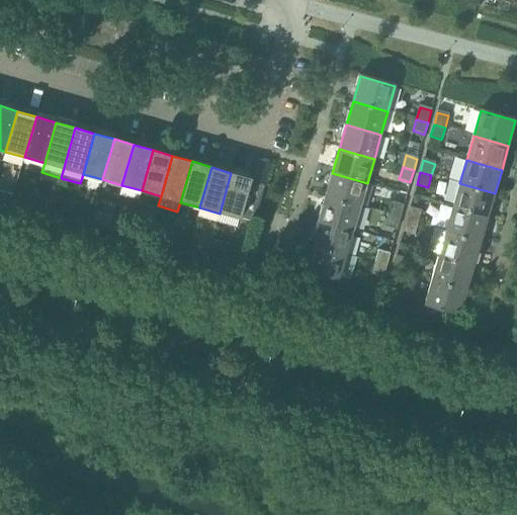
[(231,173),(220,213),(254,224),(265,186),(251,183),(252,179),(231,173)]
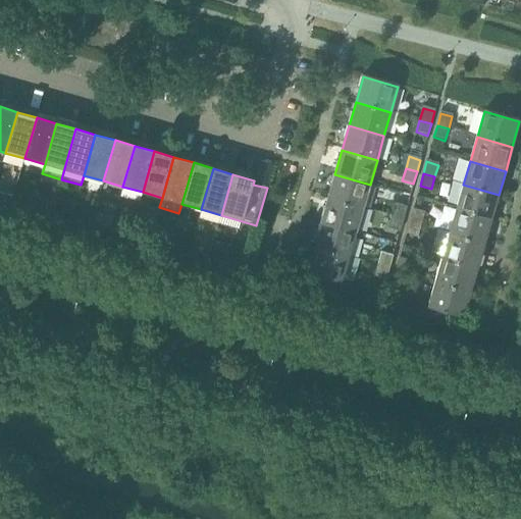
[(334,174),(327,199),(363,209),(370,185),(334,174)]
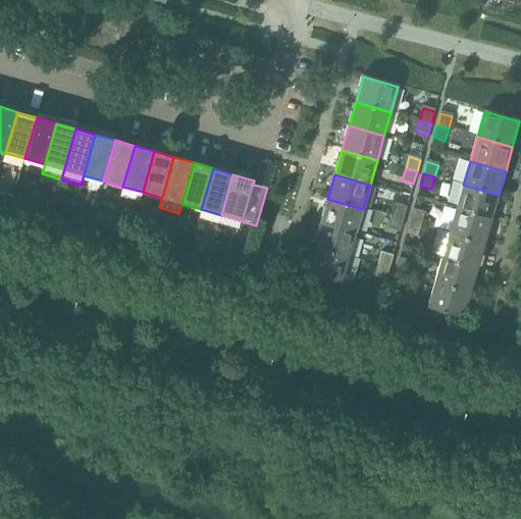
[(463,185),(456,209),(491,219),(499,195),(463,185)]
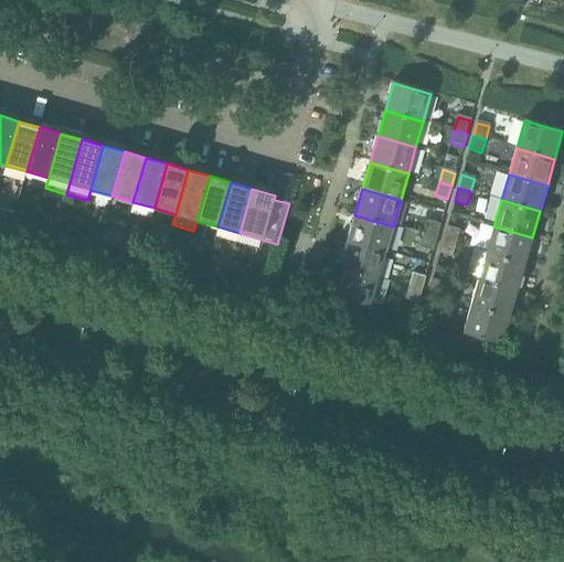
[(1,207),(0,211),(0,216),(12,220),(16,211),(1,207)]
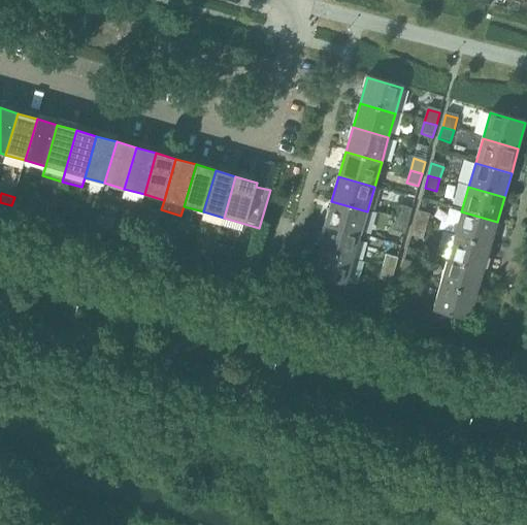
[(331,201),(325,226),(360,236),(367,211),(331,201)]
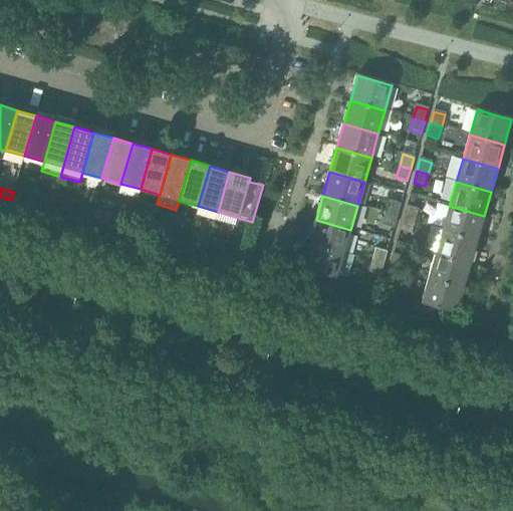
[(48,211),(50,204),(38,200),(36,208),(48,211)]
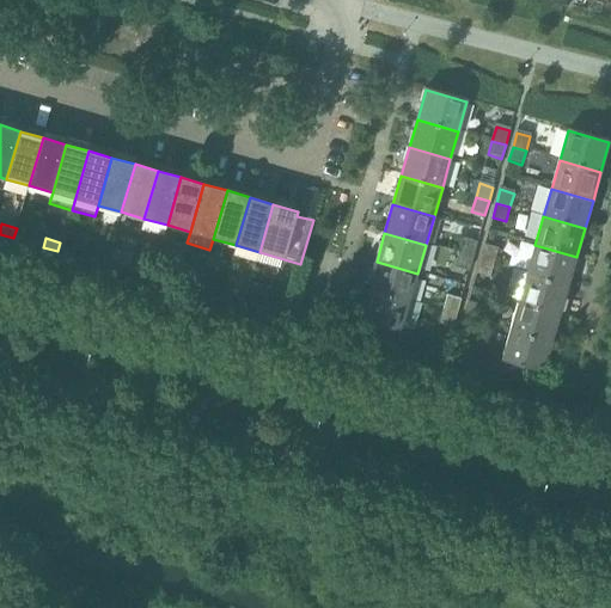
[(459,255),(472,258),(477,244),(463,240),(459,255)]
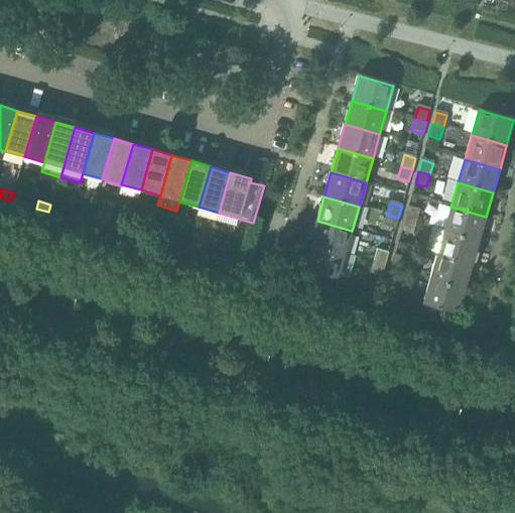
[(68,217),(70,208),(61,206),(59,215),(68,217)]
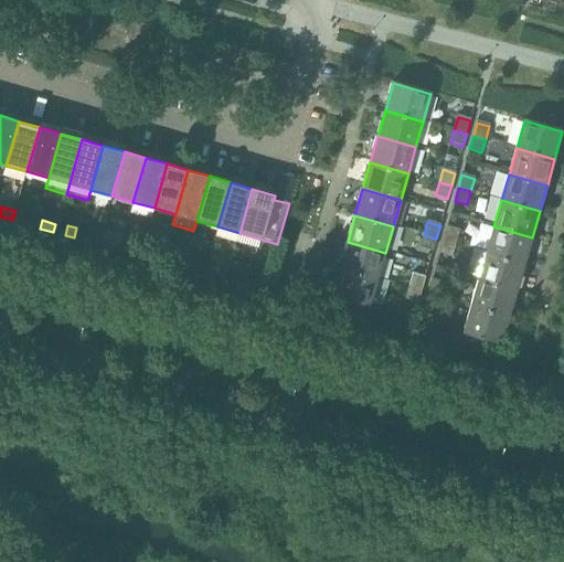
[(102,231),(83,225),(78,240),(97,245),(102,231)]
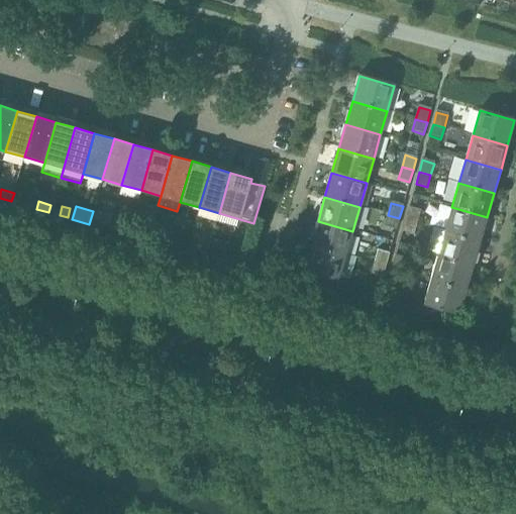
[(451,207),(445,231),(480,241),(487,217),(451,207)]
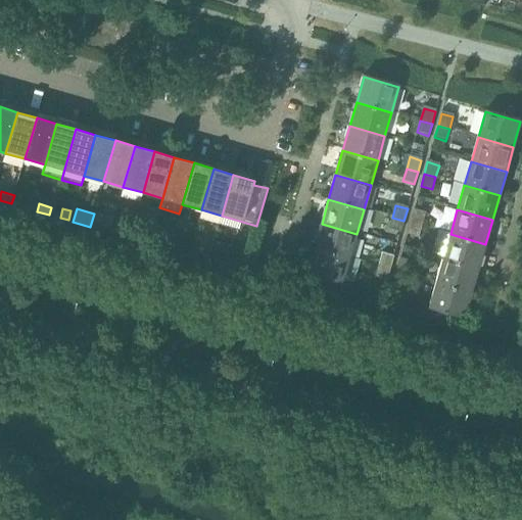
[(414,210),(410,223),(422,226),(425,214),(414,210)]
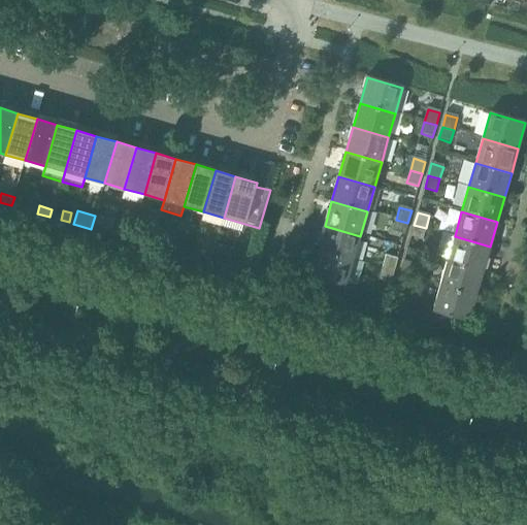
[(404,235),(407,223),(396,220),(393,232),(404,235)]
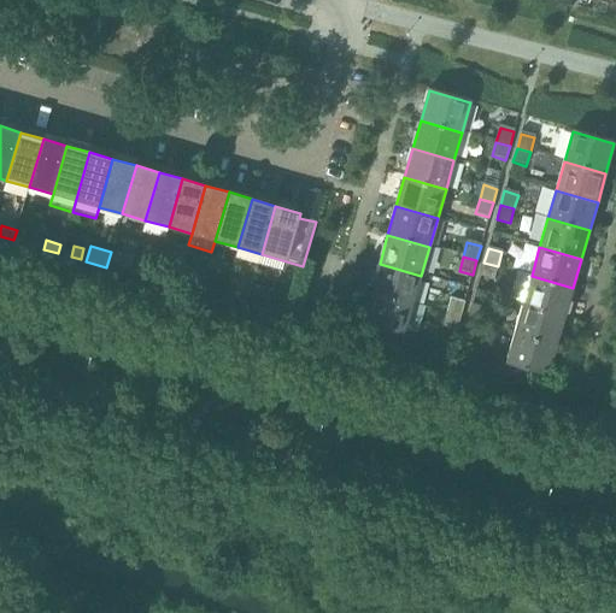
[(498,266),(484,263),(480,277),(493,281),(498,266)]
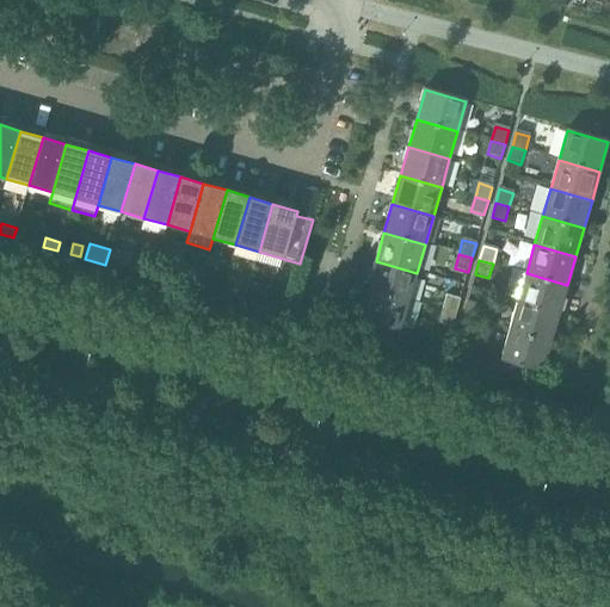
[(376,261),(368,290),(408,302),(417,273),(376,261)]
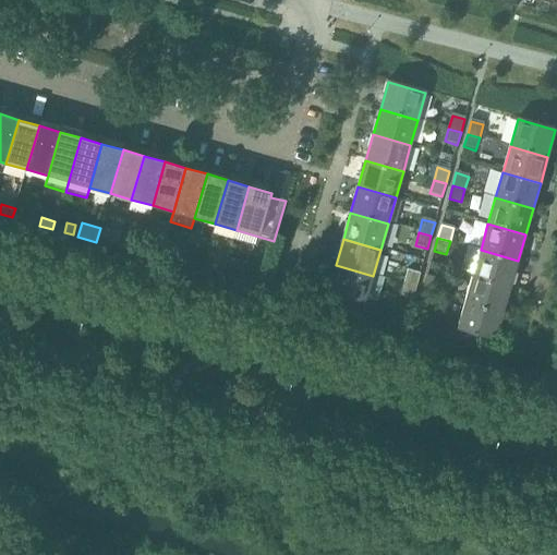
[(164,249),(161,258),(174,262),(177,253),(164,249)]
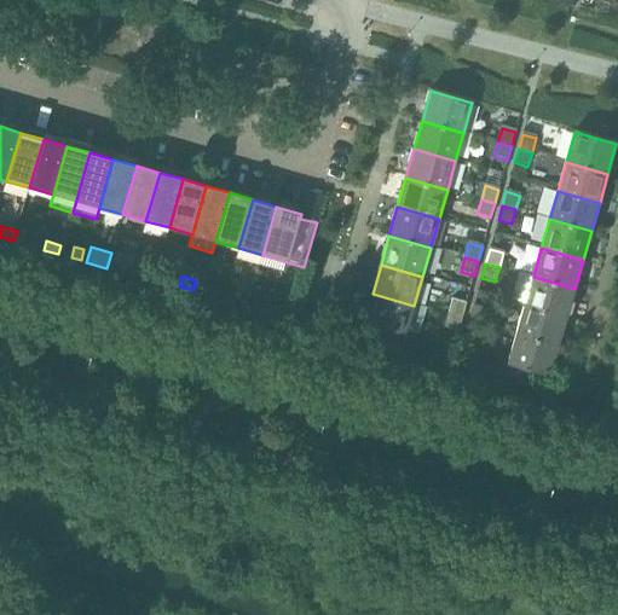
[(533,277),(525,306),(566,318),(575,289),(533,277)]
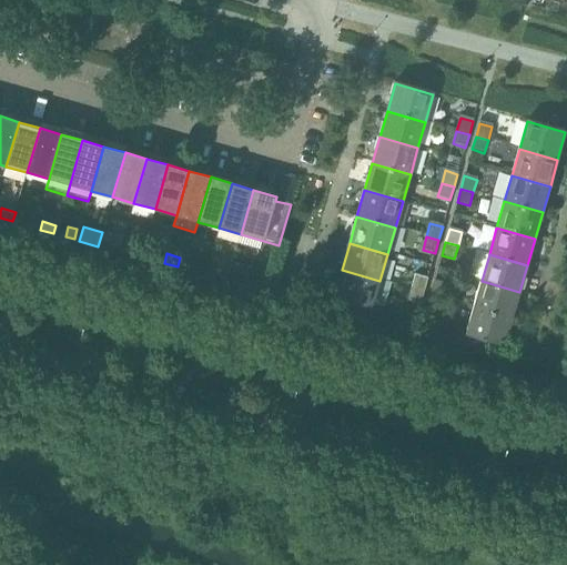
[(212,256),(206,276),(225,282),(231,262),(212,256)]
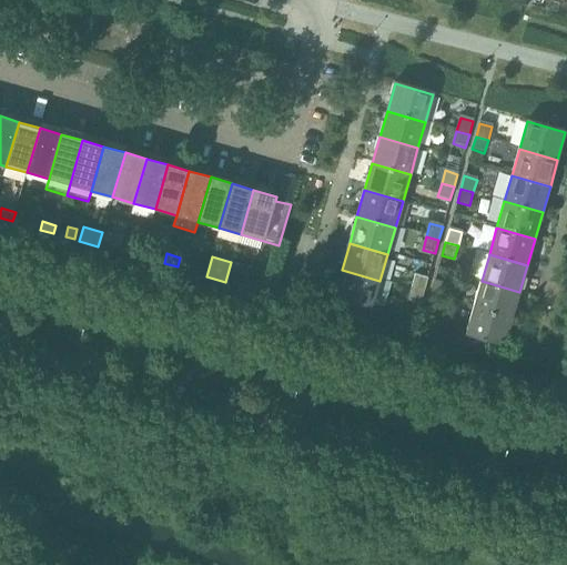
[(188,261),(184,270),(198,274),(201,265),(188,261)]
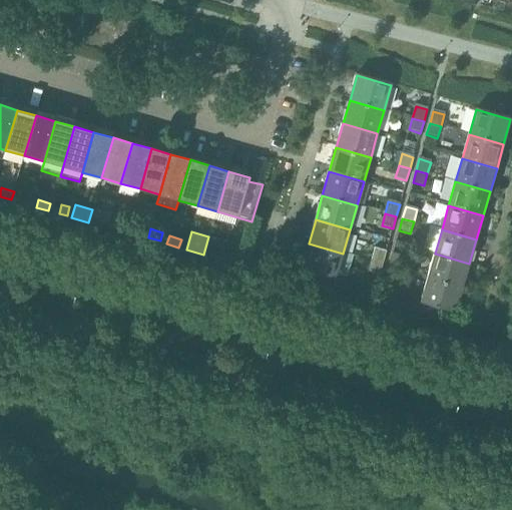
[(225,261),(229,245),(210,239),(205,255),(225,261)]
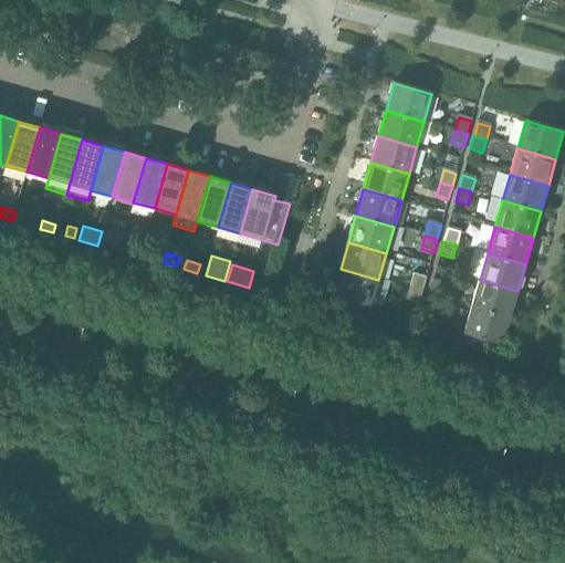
[(378,280),(341,269),(333,295),(370,306),(378,280)]
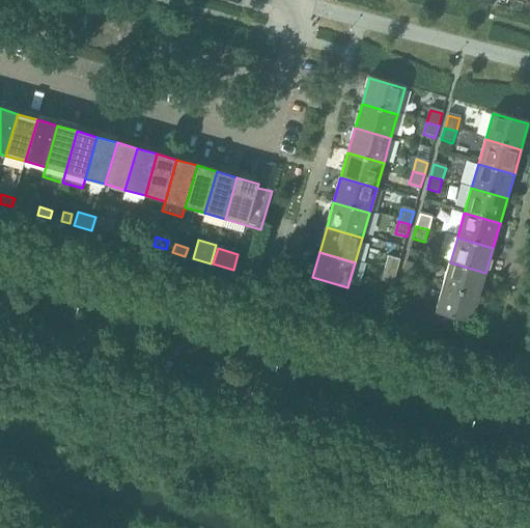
[(388,258),(384,271),(396,274),(399,261),(388,258)]
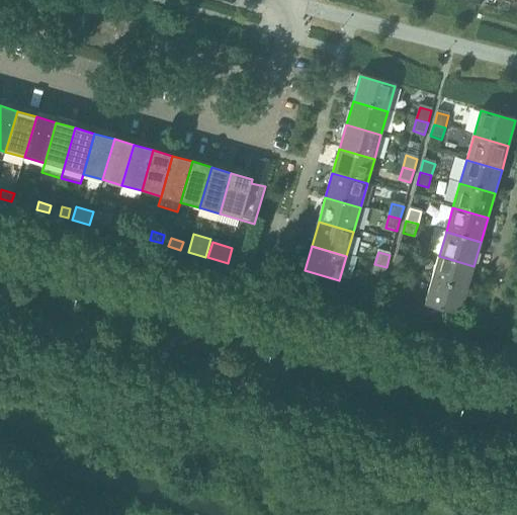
[(439,256),(432,280),(466,290),(474,266),(439,256)]
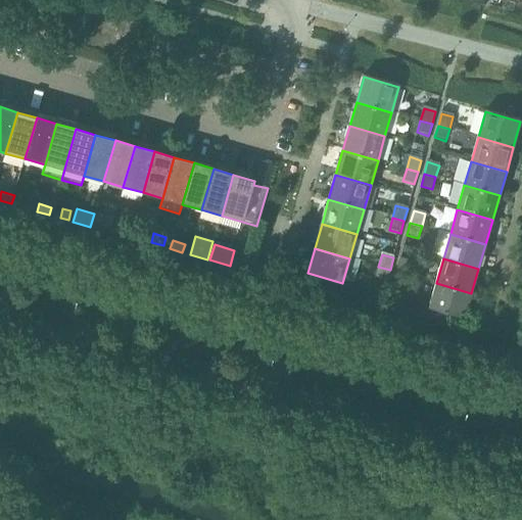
[(399,260),(396,272),(408,275),(412,263),(399,260)]
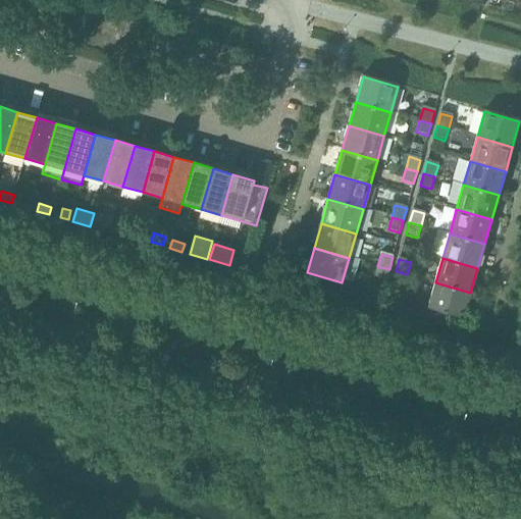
[(389,269),(377,266),(374,278),(385,281),(389,269)]
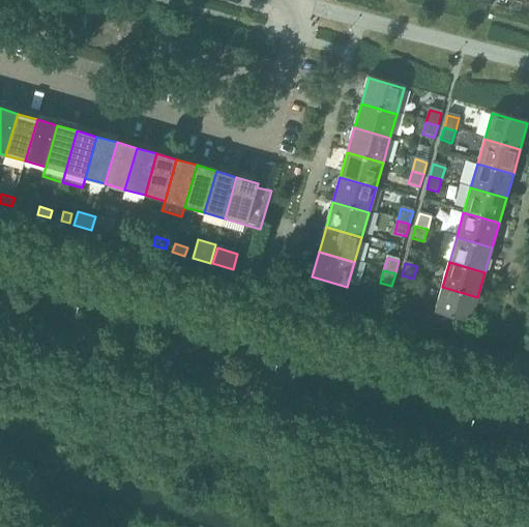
[(413,279),(402,275),(398,287),(410,291),(413,279)]
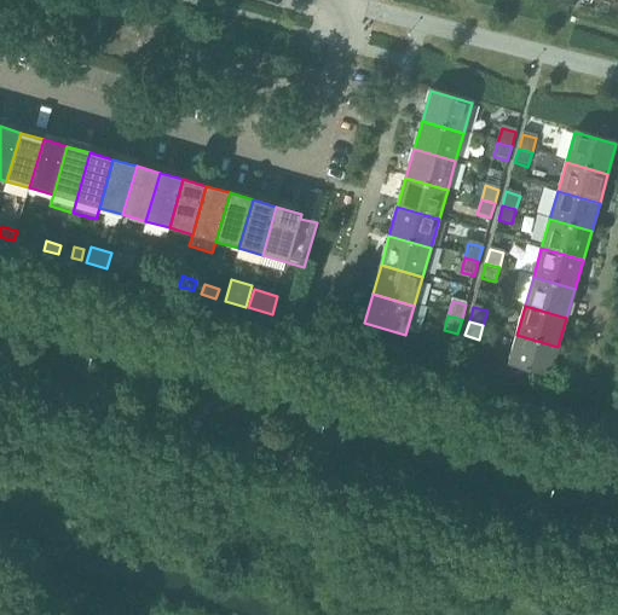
[(558,347),(517,335),(508,364),(503,379),(531,387),(536,372),(549,376),(558,347)]
